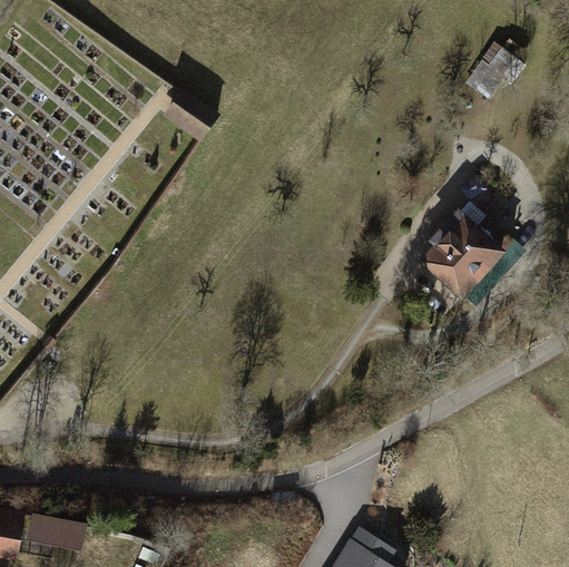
[(526,65),(494,42),(464,85),(489,101),(504,79),(512,85),(526,65)]
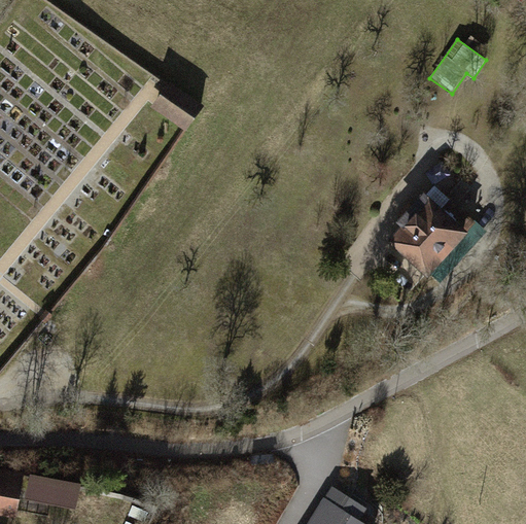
[(401,224),(388,240),(427,275),(490,205),(465,184),(451,201),(434,186),(428,194),(424,189),(396,220),(401,224)]
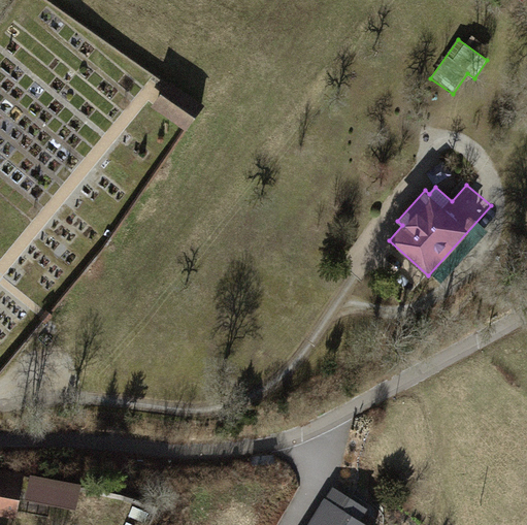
[(0,519),(14,523),(23,479),(0,472),(0,519)]
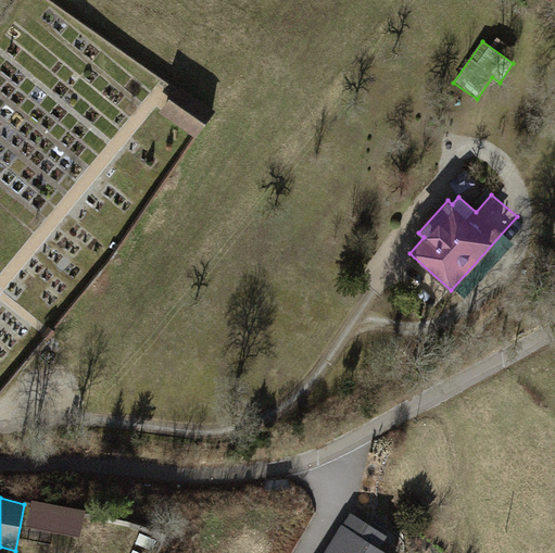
[(326,542),(317,552),(389,552),(345,523),(354,511),(337,499),(313,532),(326,542)]
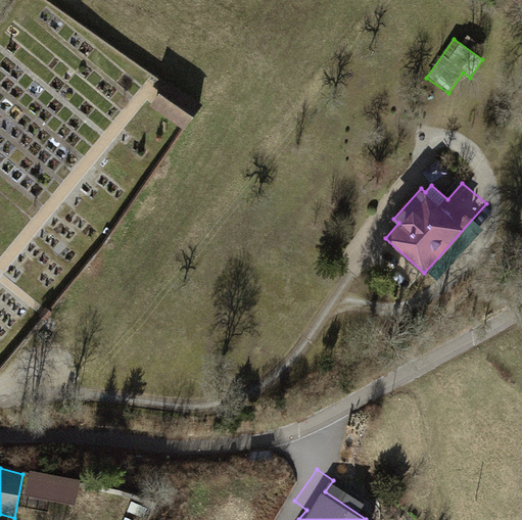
[(28,495),(79,505),(83,479),(32,471),(28,495)]
